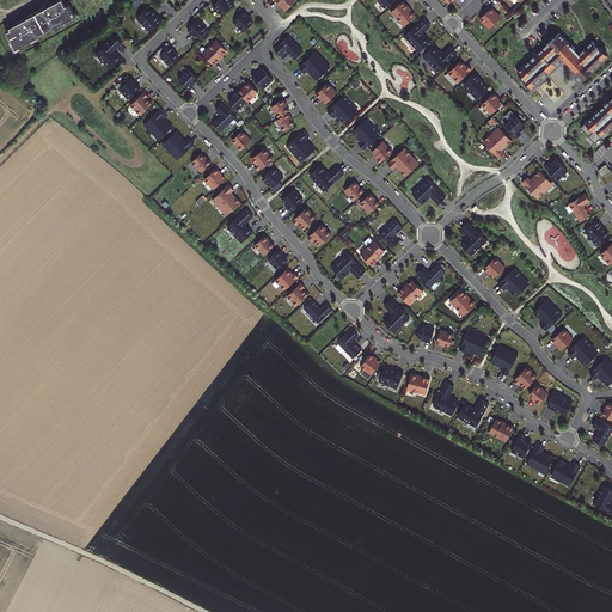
[(19,23),(6,30),(16,48),(38,36),(37,32),(53,24),(54,28),(77,16),(71,4),(66,6),(62,0),(61,0),(51,6),(50,6),(47,8),(46,6),(28,16),(23,18),(20,20),(18,20),(19,23)]
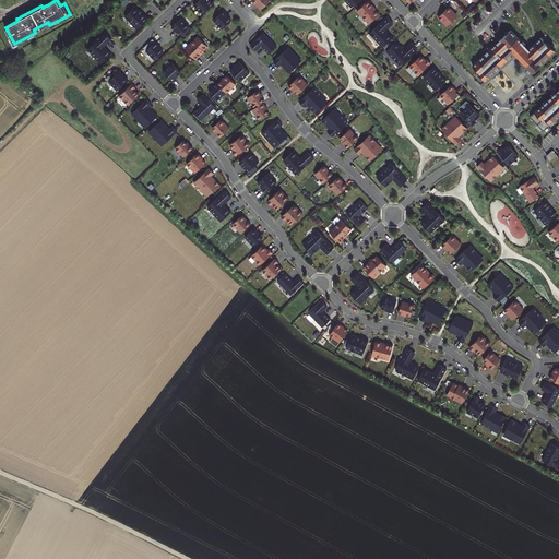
[(212,2),(211,0),(199,0),(195,4),(203,13),(213,4),(212,2)]
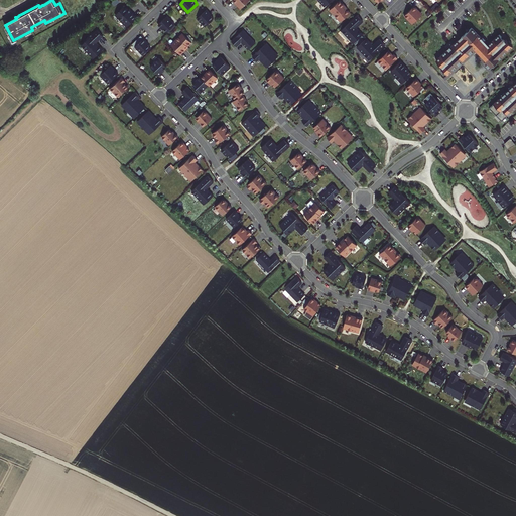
[(340,0),(330,10),(341,22),(350,13),(344,6),(344,5),(340,0)]
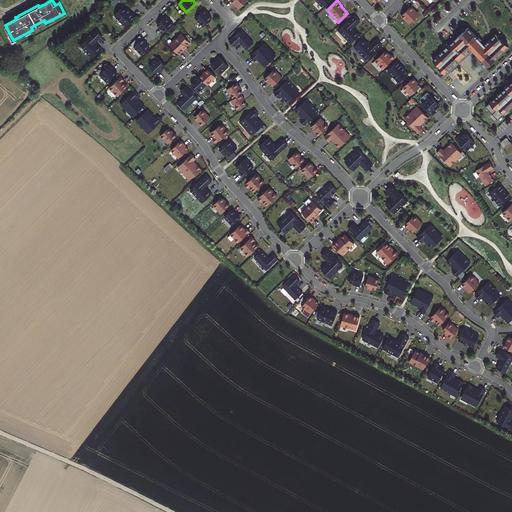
[(131,21),(137,16),(132,11),(132,12),(129,9),(125,5),(115,14),(126,25),(131,21)]
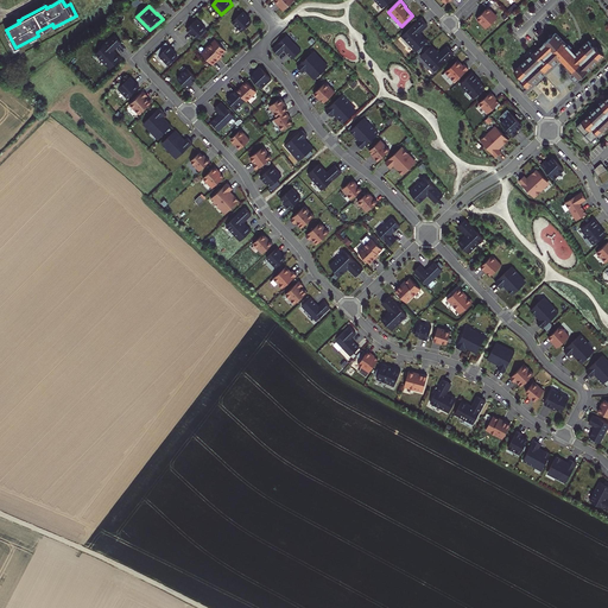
[(492,11),(488,7),(476,19),(486,29),(498,18),(491,11),(492,11)]
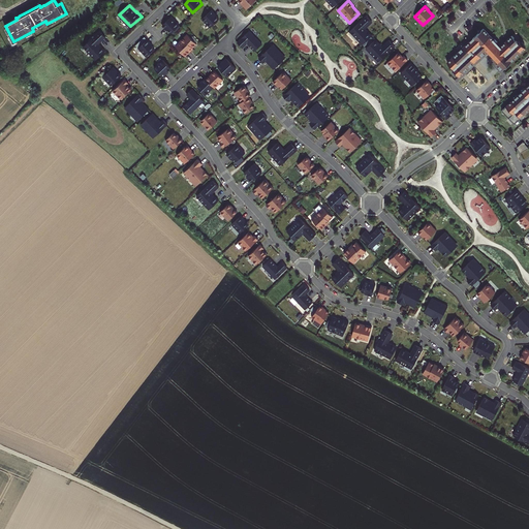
[(215,12),(212,9),(203,18),(211,27),(219,19),(217,16),(214,13),(215,12)]
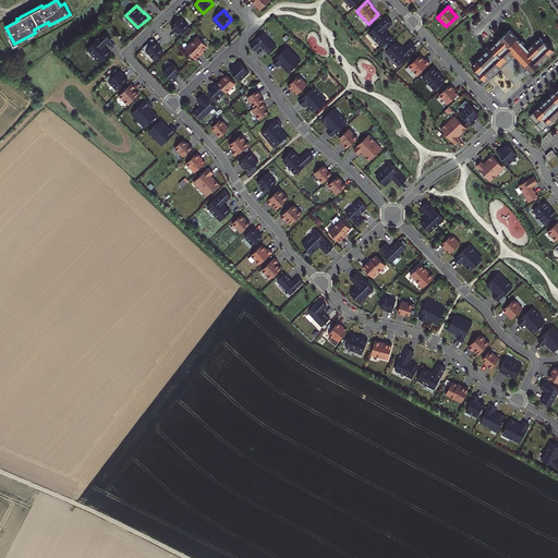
[(176,22),(172,26),(174,29),(176,28),(179,31),(182,34),(190,26),(181,16),(176,22)]
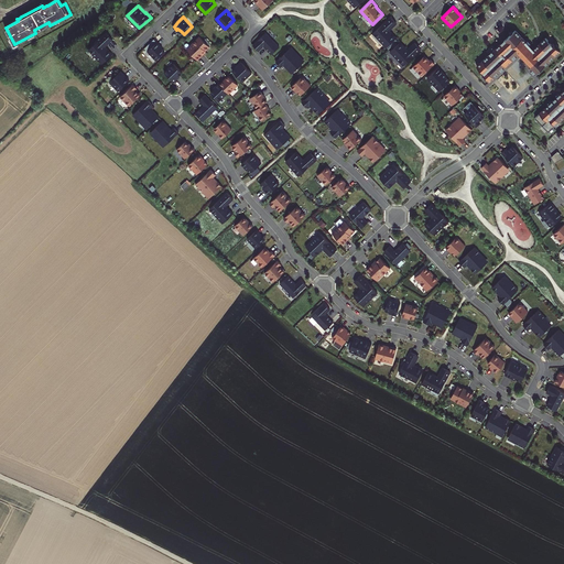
[(397,24),(390,18),(372,34),(386,47),(397,39),(389,31),(397,24)]
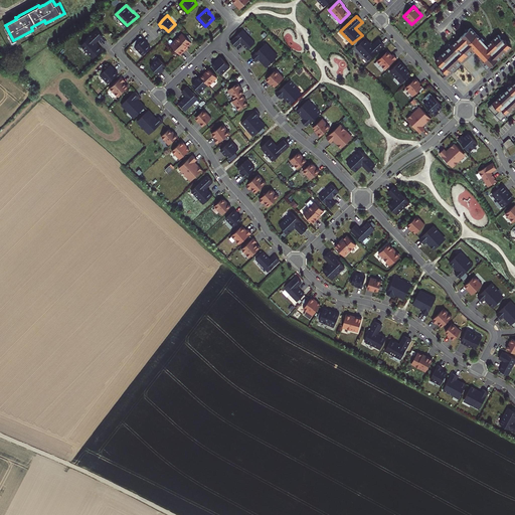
[(504,40),(498,34),(486,46),(484,43),(485,42),(471,27),(460,37),(461,38),(459,40),(458,39),(436,60),(441,66),(440,66),(447,74),(474,48),(485,60),(483,62),(489,68),(511,46),(505,39),(504,40)]
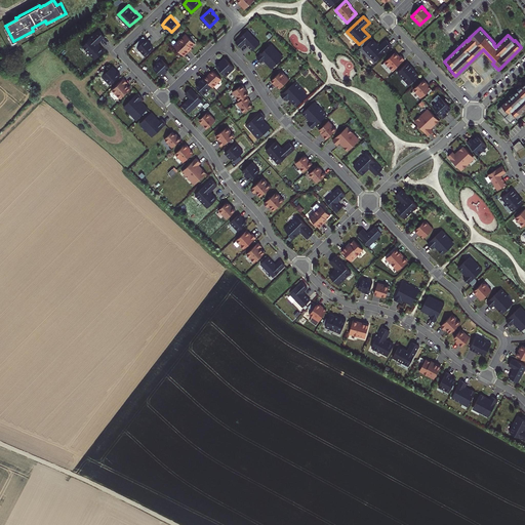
[(106,36),(99,30),(83,45),(95,58),(105,49),(98,42),(102,40),(106,36)]
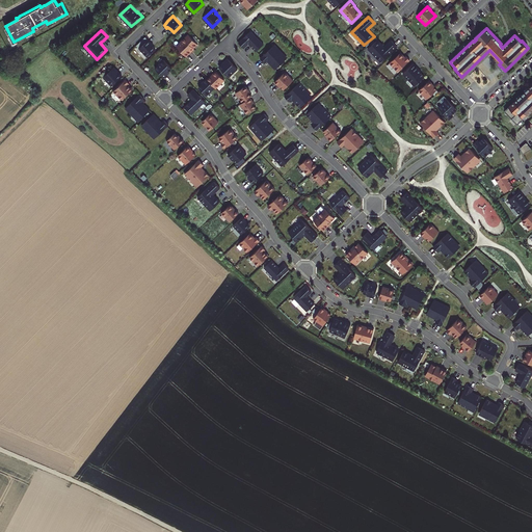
[(248,44),(256,52),(263,45),(250,31),(245,35),(238,43),(243,48),(248,44)]
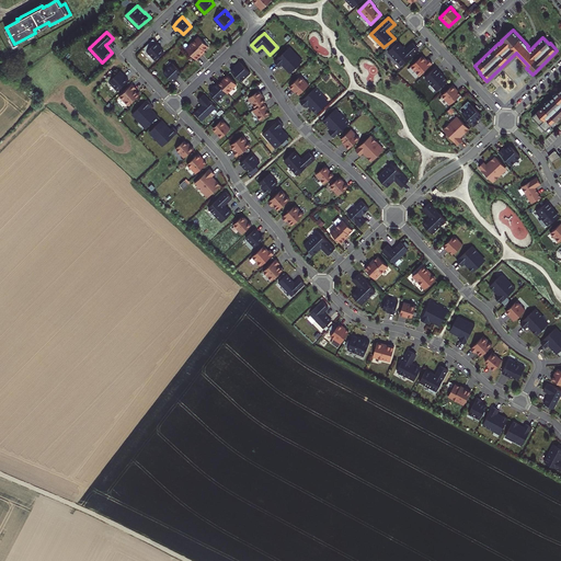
[(186,47),(197,59),(202,54),(202,53),(205,49),(209,46),(199,35),(186,47)]
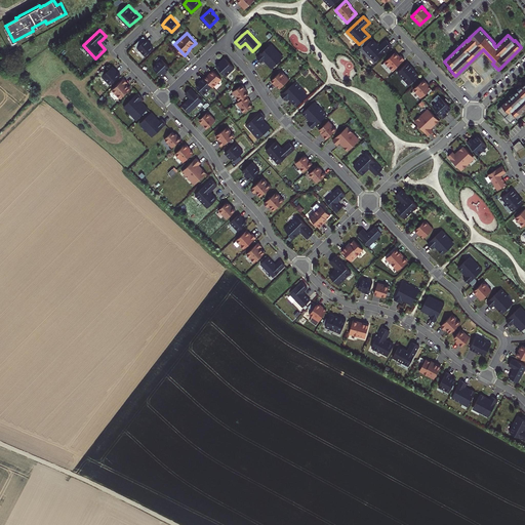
[(150,41),(147,38),(138,47),(139,49),(146,55),(154,48),(151,45),(149,42),(150,41)]
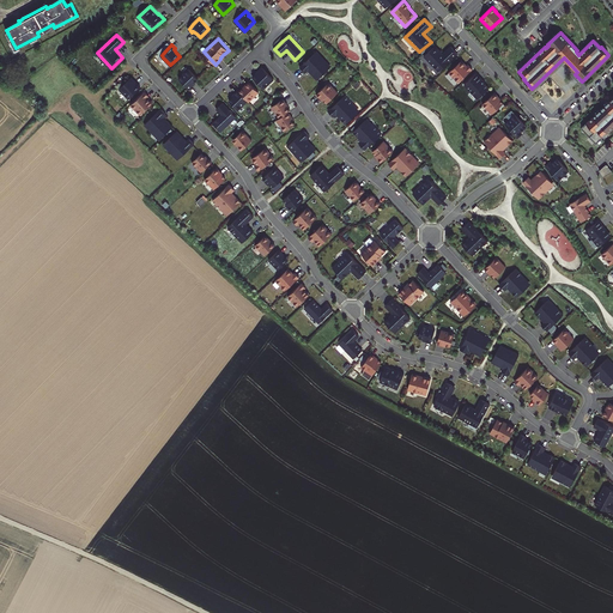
[(438,72),(457,54),(450,47),(443,54),(435,46),(424,56),(438,72)]
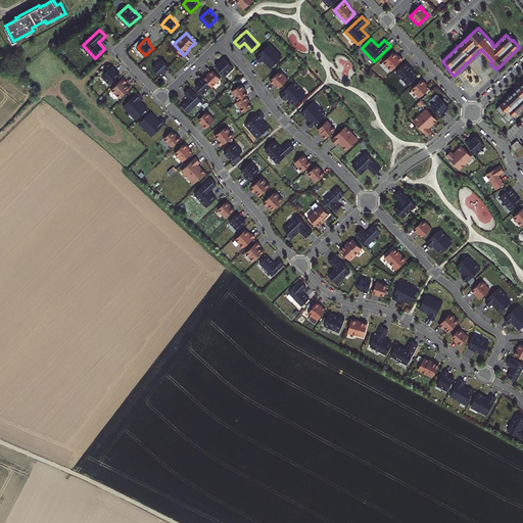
[(270,44),(255,57),(259,62),(263,60),(264,62),(266,60),(268,63),(267,64),(271,68),(281,59),(275,52),(276,51),(270,44)]
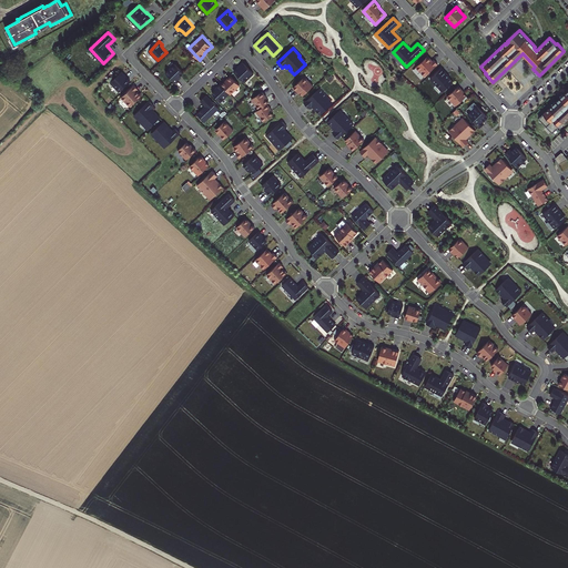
[(430,59),(429,60),(427,60),(426,58),(416,68),(424,77),(437,64),(434,60),(433,61),(430,59)]
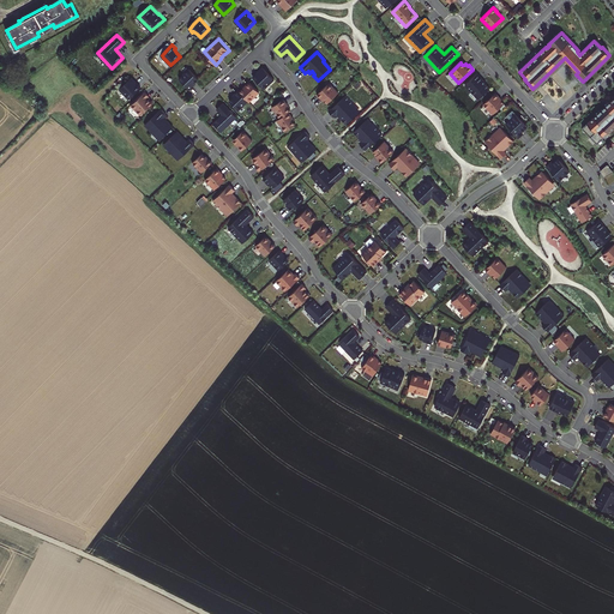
[(180,78),(191,89),(194,85),(193,84),(196,82),(199,78),(190,68),(180,78)]
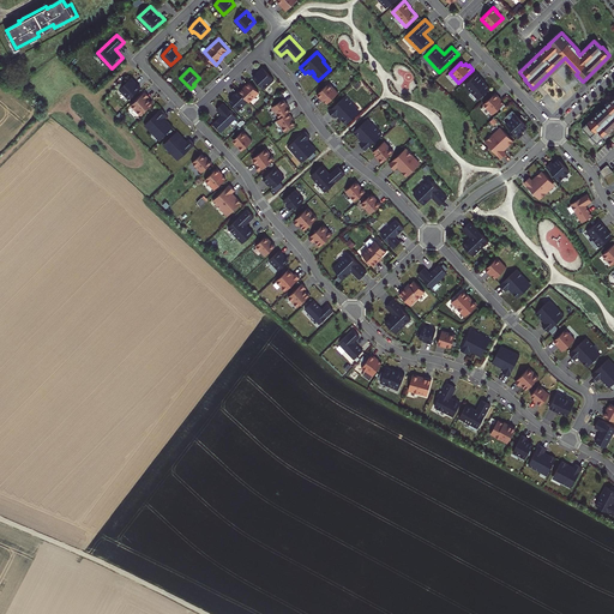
[(256,73),(252,77),(264,89),(274,79),(263,68),(257,74),(256,73)]
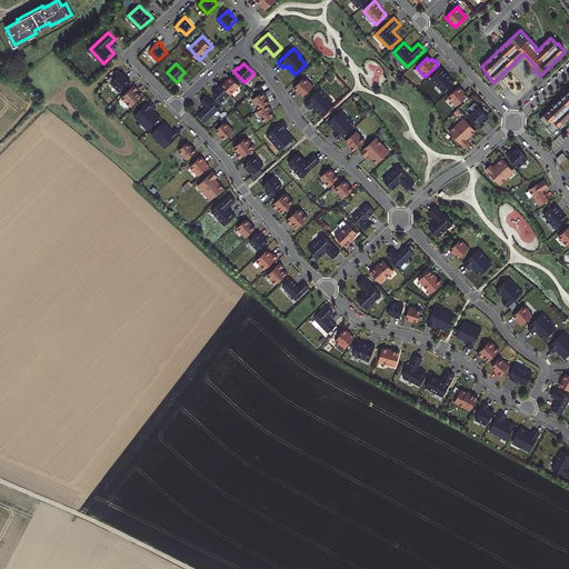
[(442,68),(430,79),(443,92),(453,82),(446,75),(447,73),(442,68)]
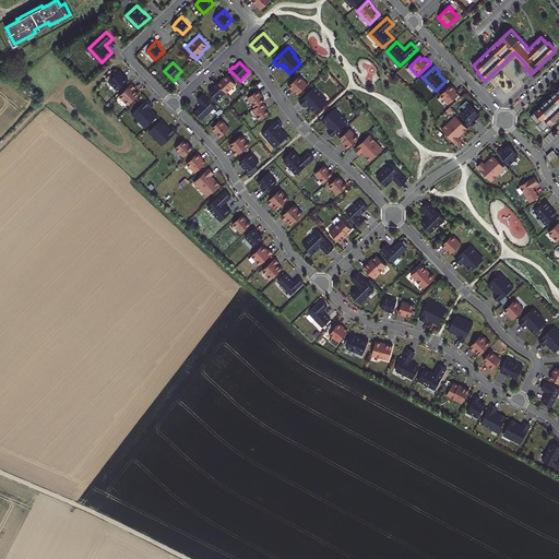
[(118,90),(129,79),(126,75),(126,76),(120,70),(109,80),(118,90)]
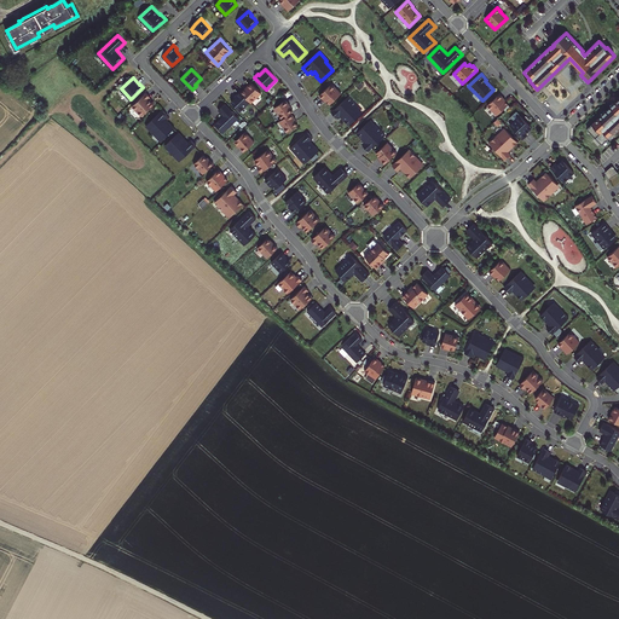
[(260,93),(250,84),(247,86),(248,87),(246,91),(242,93),(249,102),(250,103),(260,93)]
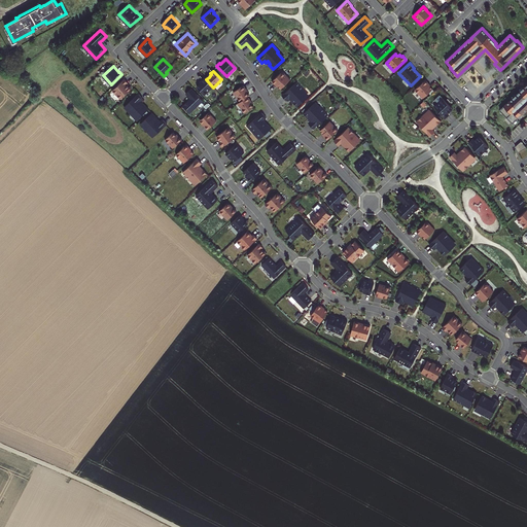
[(282,71),(272,81),(274,84),(275,83),(277,85),(280,89),(290,80),(282,71)]
